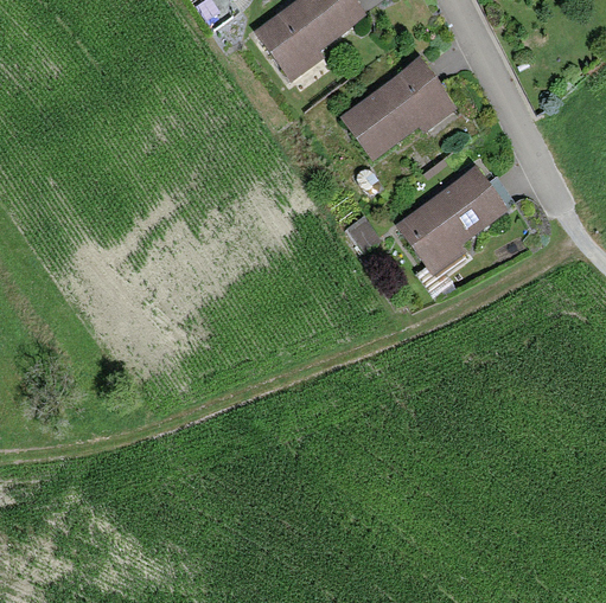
[(294,0),(253,32),(291,83),(326,58),(320,50),(365,15),(353,0),(294,0)]
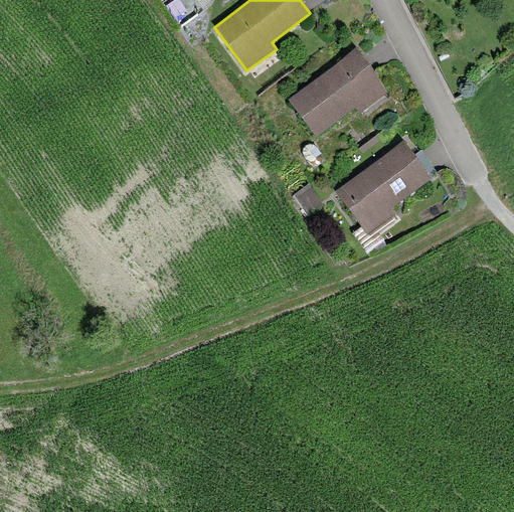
[(356,48),(287,100),(315,138),(356,108),(359,113),(388,93),(356,48)]
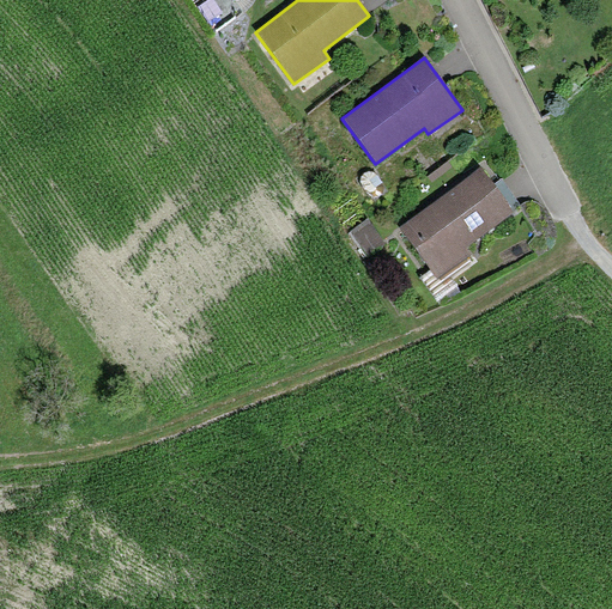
[(480,168),(399,227),(437,279),(474,251),(470,244),(513,213),(480,168)]
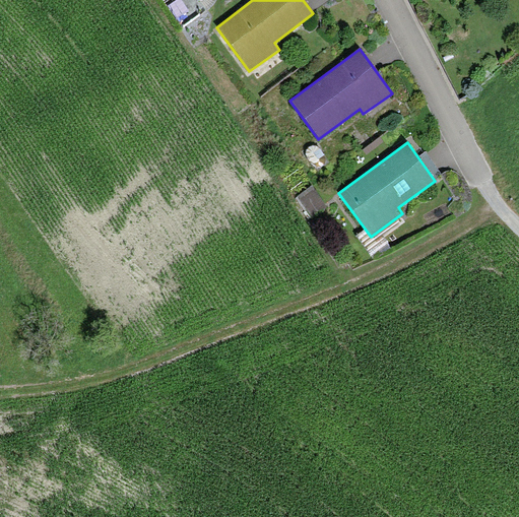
[(307,148),(306,154),(312,165),(319,167),(325,163),(325,155),(318,145),(312,144),(307,148)]
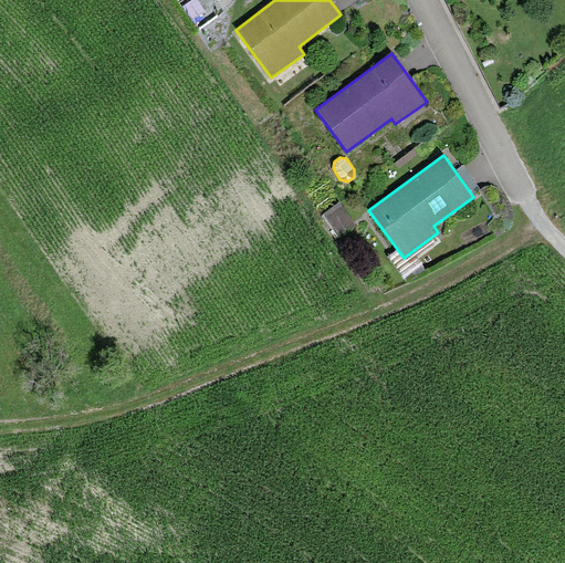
[(355,223),(339,201),(323,212),(338,235),(355,223)]
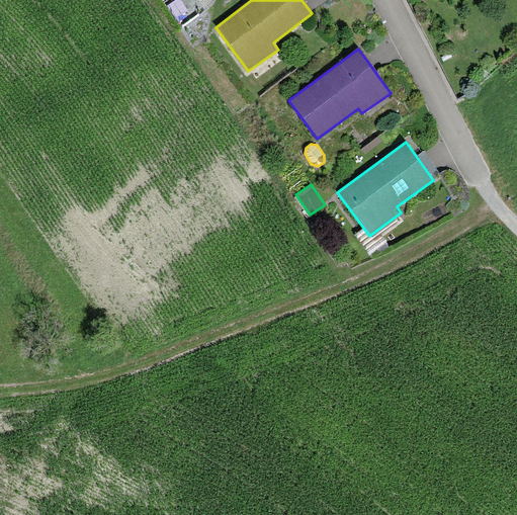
All buildings are outlined.
